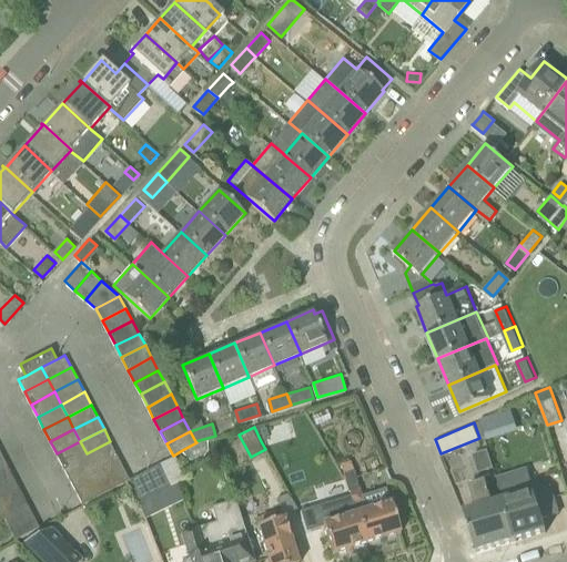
[(57,453),(63,466),(87,453),(80,441),(57,453)]
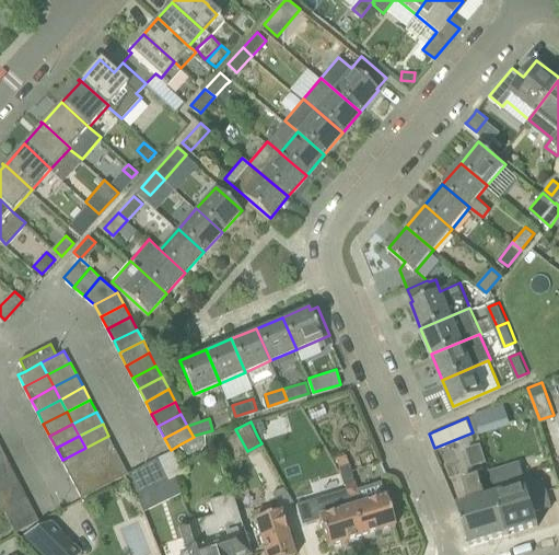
[(115,448),(108,436),(85,448),(92,460),(115,448)]
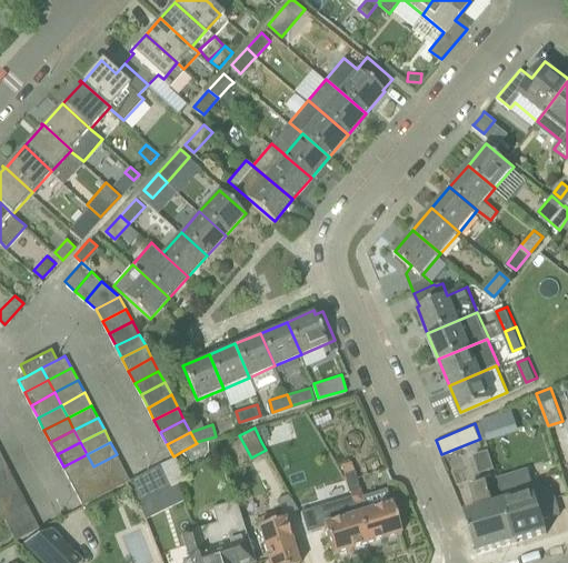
[(481,471),(497,465),(491,448),(476,453),(481,471)]
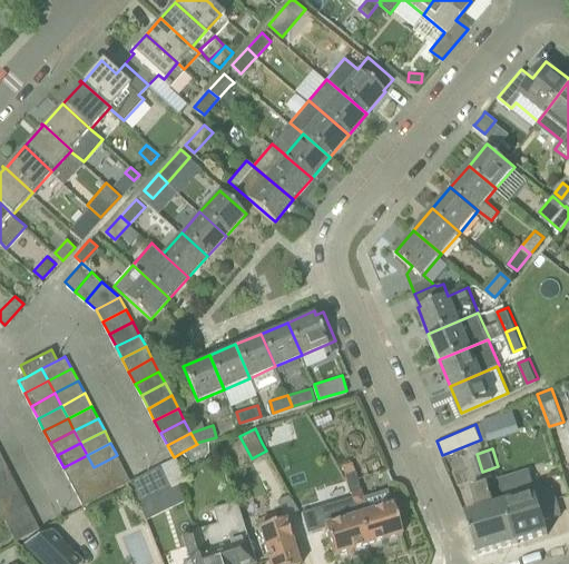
[(64,467),(70,480),(94,467),(87,455),(64,467)]
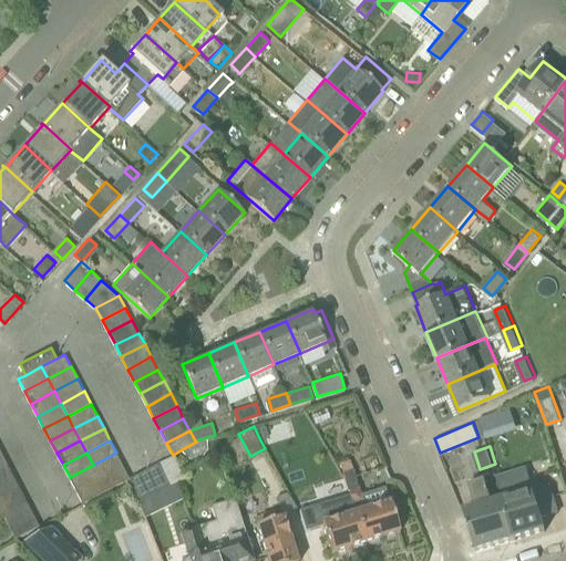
[(123,465),(116,453),(93,465),(100,477),(123,465)]
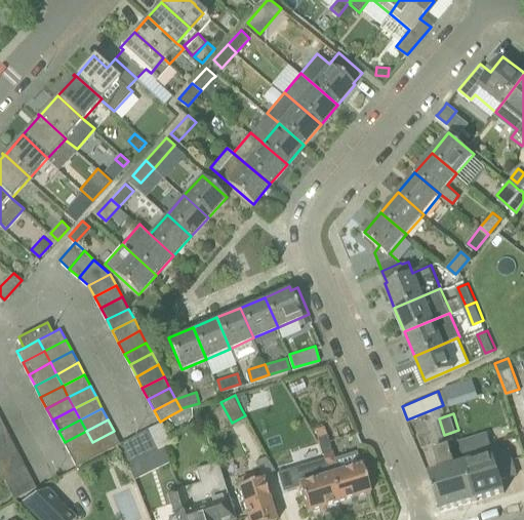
[(169,438),(160,422),(148,428),(156,445),(169,438)]
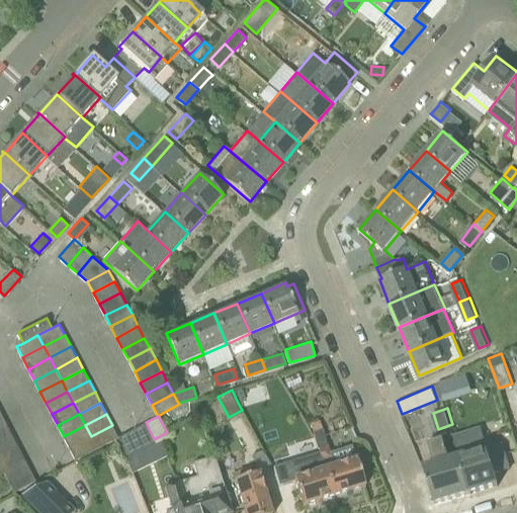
[(146,422),(139,425),(118,436),(126,457),(156,441),(154,439),(146,422)]
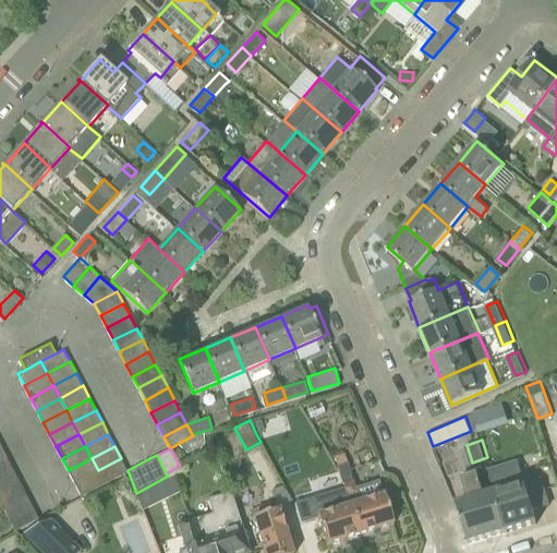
[(0,475),(13,468),(7,456),(0,459),(0,475)]
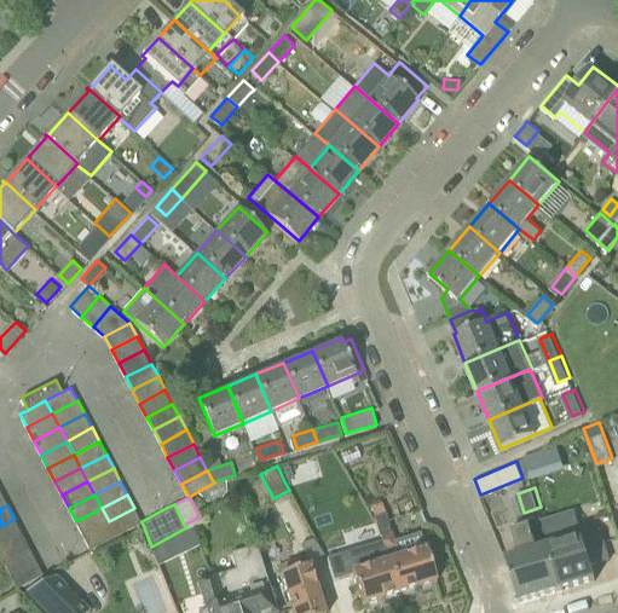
[(76,521),(82,535),(109,521),(102,508),(76,521)]
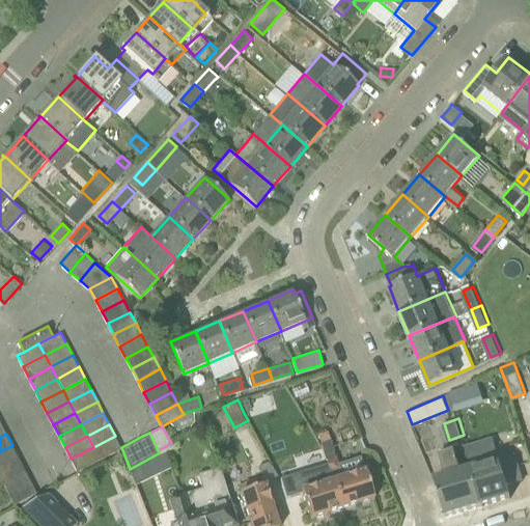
[(121,447),(115,436),(93,447),(100,459),(121,447)]
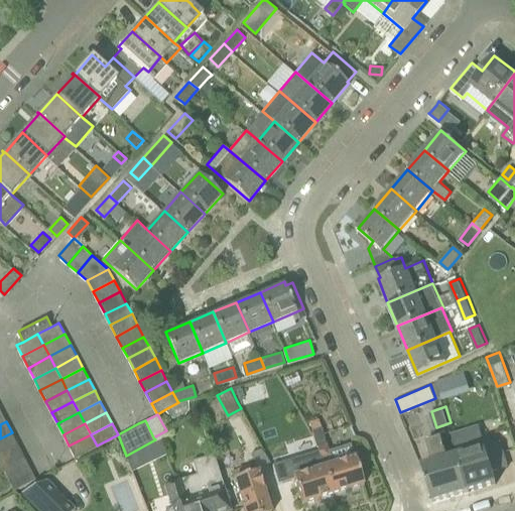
[(327,441),(322,425),(312,428),(317,444),(327,441)]
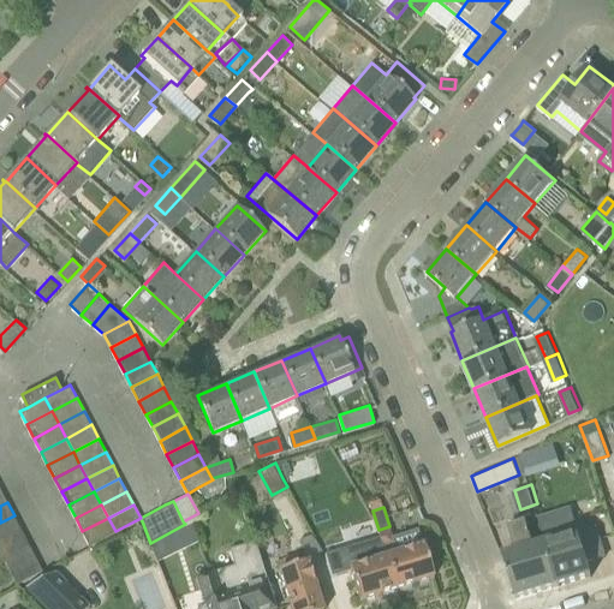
[(15,515),(0,523),(0,539),(22,529),(15,515)]
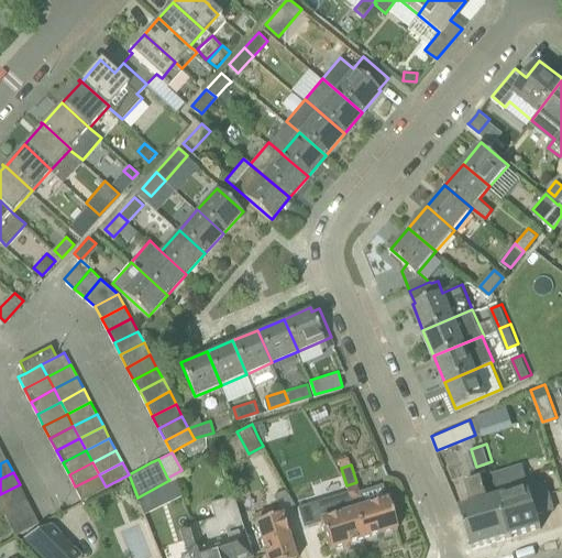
[(81,500),(106,487),(99,474),(75,487),(81,500)]
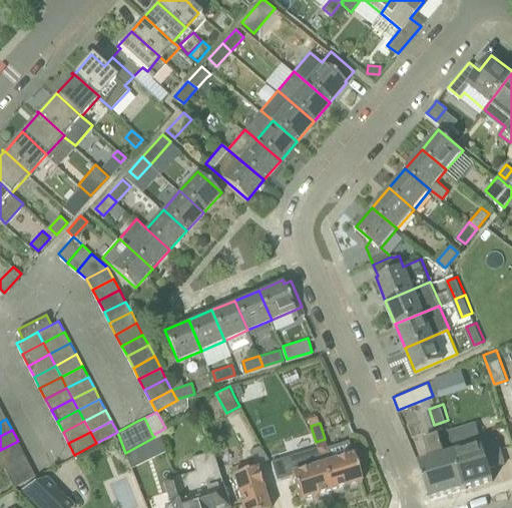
[(439,433),(425,438),(431,458),(420,462),(431,497),(466,487),(455,452),(445,454),(439,433)]
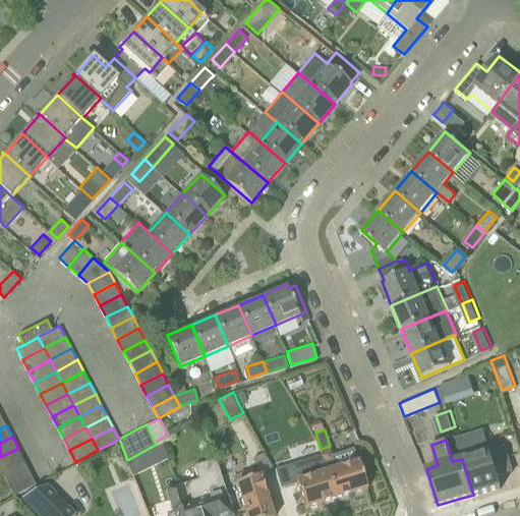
[(502,485),(499,475),(513,471),(506,446),(489,451),(481,453),(478,442),(468,445),(471,456),(462,459),(473,495),(501,486),(502,485)]
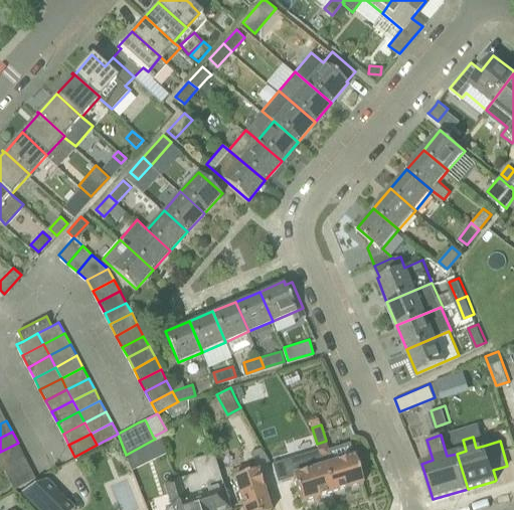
[(122,450),(117,439),(105,444),(108,452),(115,453),(122,450)]
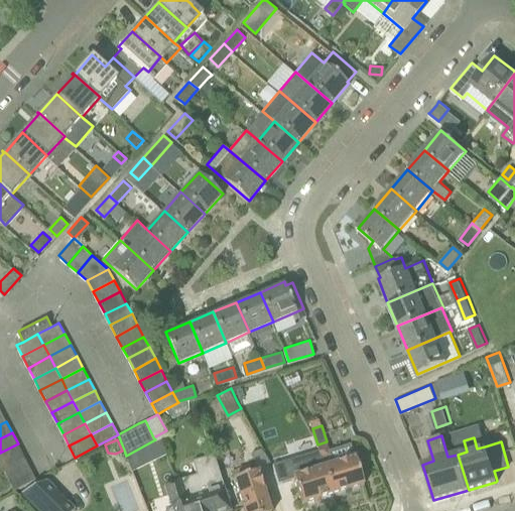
[(317,444),(322,457),(331,454),(327,441),(317,444)]
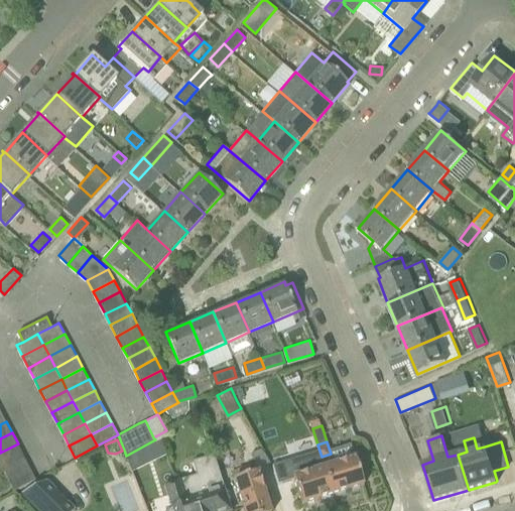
[(18,443),(0,453),(0,462),(2,466),(23,455),(18,443)]
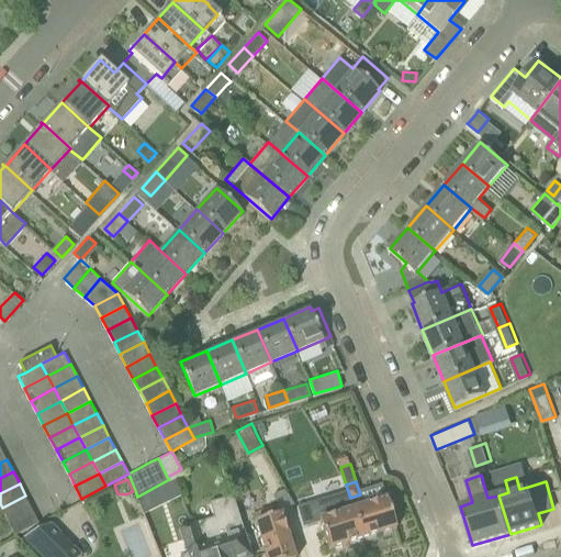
[(211,501),(215,516),(195,522),(202,544),(205,543),(210,556),(248,556),(249,556),(253,555),(234,493),(211,501)]
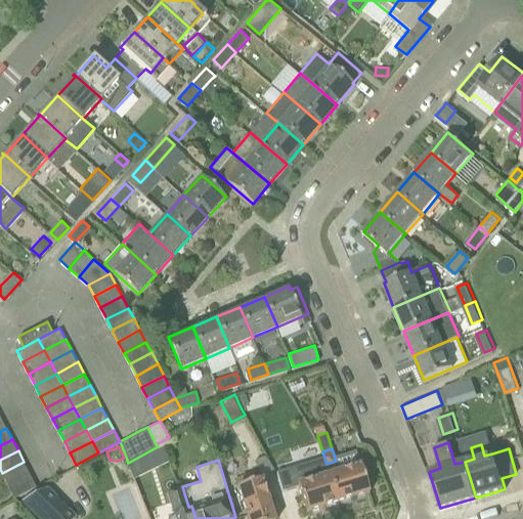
[(24,462),(2,473),(8,484),(30,473),(24,462)]
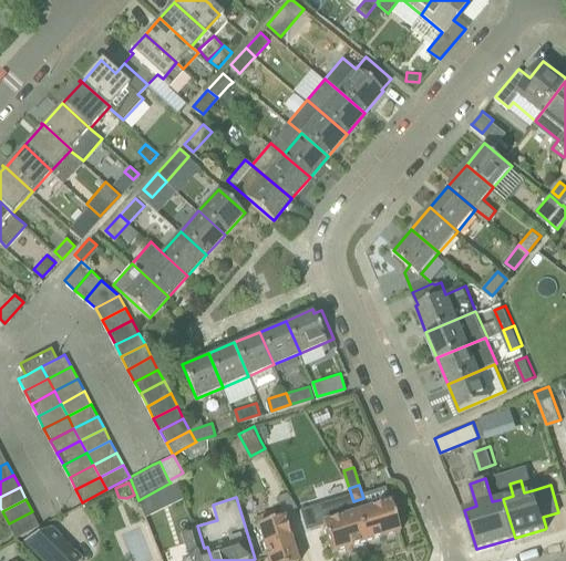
[(400,531),(390,501),(357,511),(366,541),(400,531)]
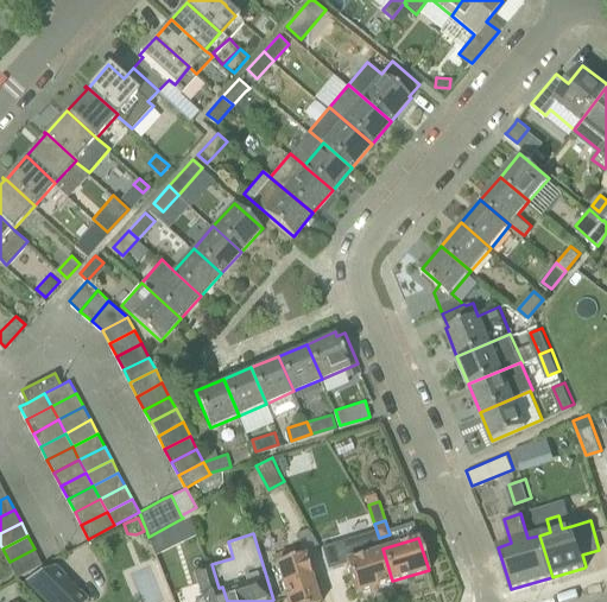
[(289,601),(318,601),(304,553),(297,556),(295,547),(282,551),(284,561),(277,563),(289,601)]
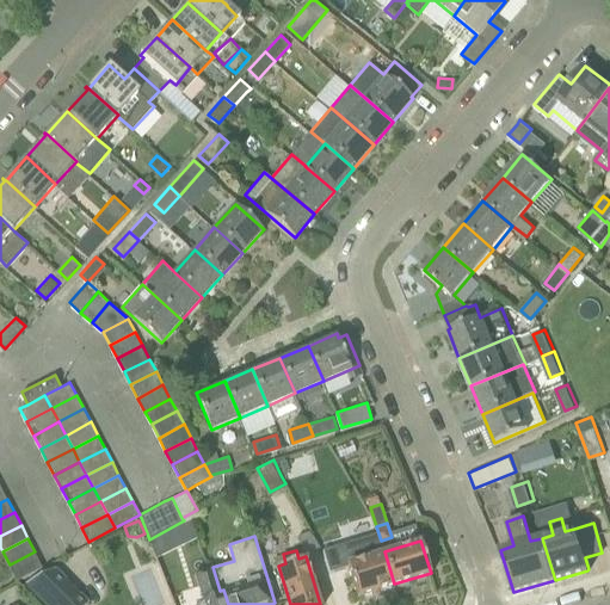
[(17,579),(42,566),(35,551),(10,565),(17,579)]
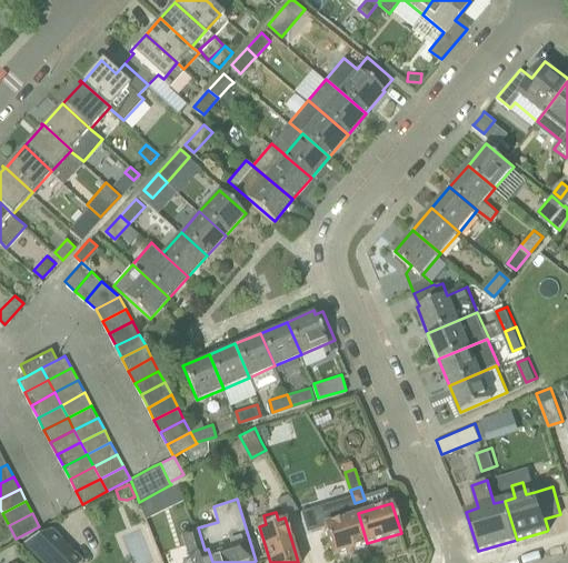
[(324,524),(334,554),(367,543),(358,513),(324,524)]
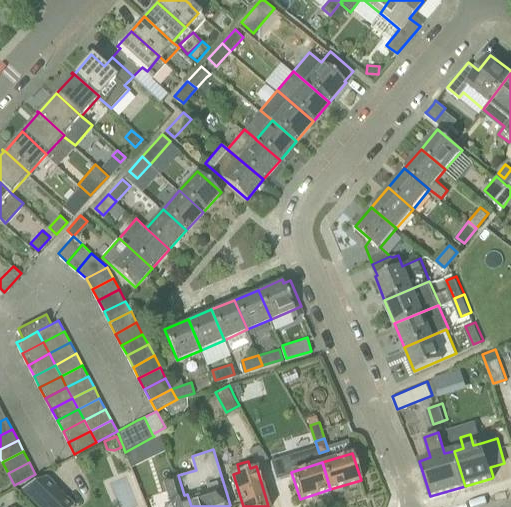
[(40,506),(71,506),(75,503),(48,475),(21,488),(40,506)]
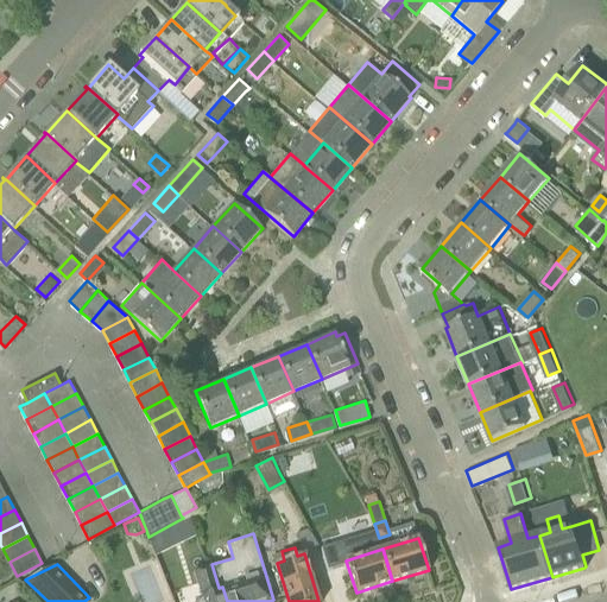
[(227,601),(222,587),(219,588),(212,564),(194,570),(202,596),(196,599),(197,601),(193,601),(227,601)]
